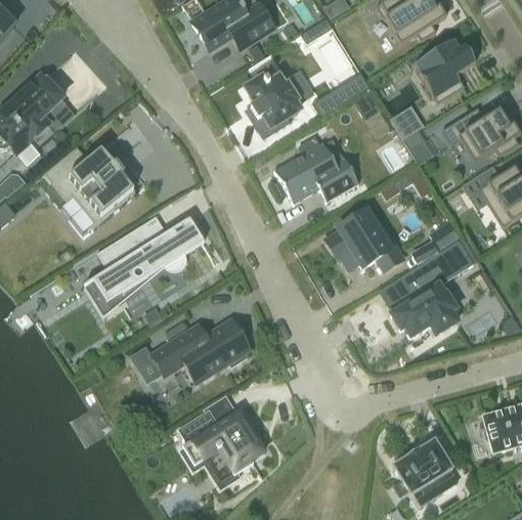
[(0,0),(0,42),(14,26),(1,14),(0,15),(0,0)]
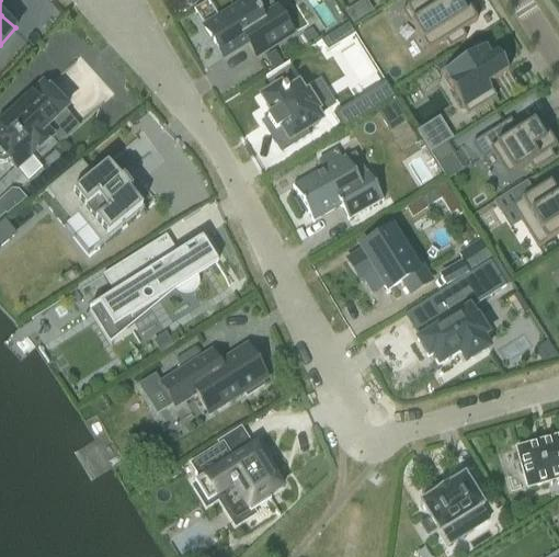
[(293,32),(277,7),(262,16),(259,12),(261,11),(259,7),(257,8),(252,0),(246,0),(243,1),(206,25),(225,54),(248,40),(258,54),(259,53),(258,52),(291,31),(292,32),(293,32)]
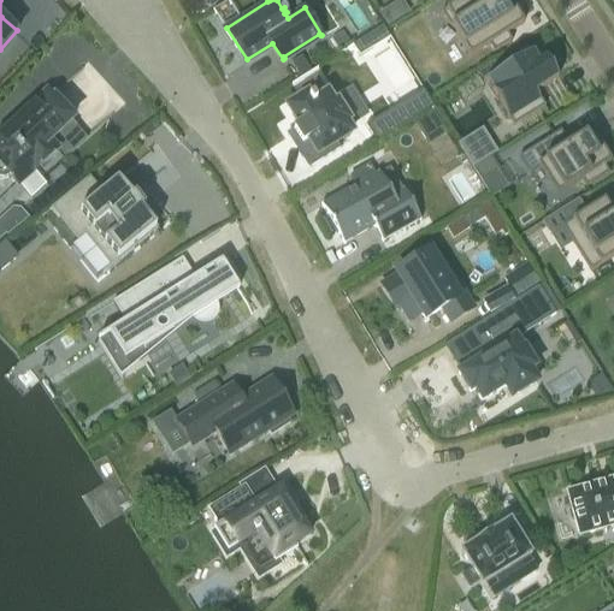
[(456,0),(443,9),(471,53),(490,41),(495,48),(513,37),(508,30),(525,19),(513,0),(509,0),(505,3),(503,0),(486,0),(483,3),(482,0),(456,0)]
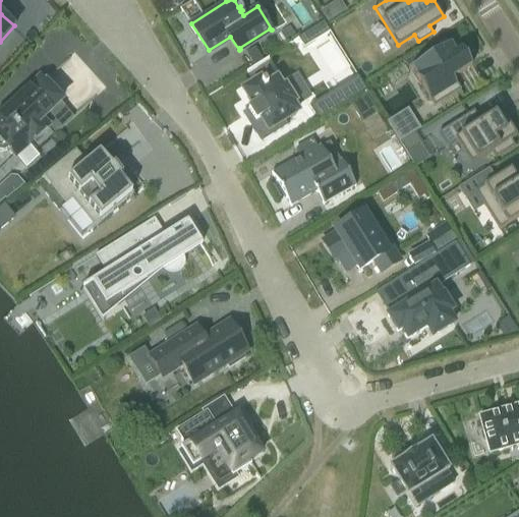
[(325,18),(298,35),(304,44),(331,27),(327,22),(325,18)]
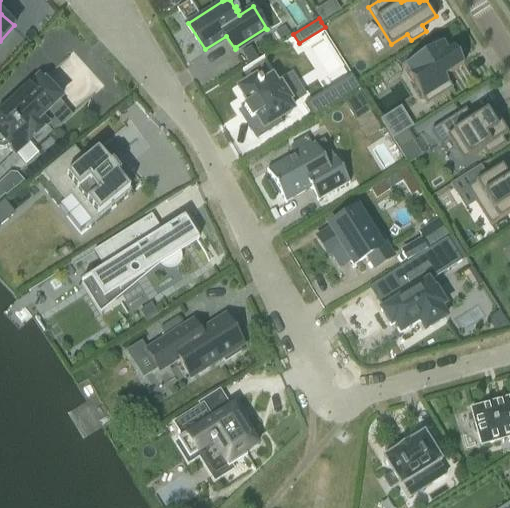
[(285,24),(276,29),(282,39),(291,33),(285,24)]
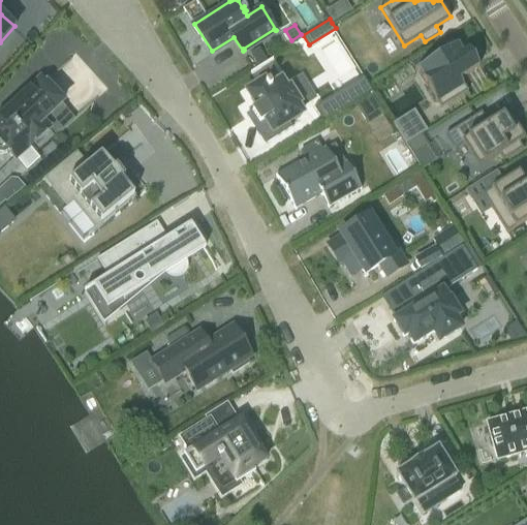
[(32,27),(25,34),(32,40),(39,33),(32,27)]
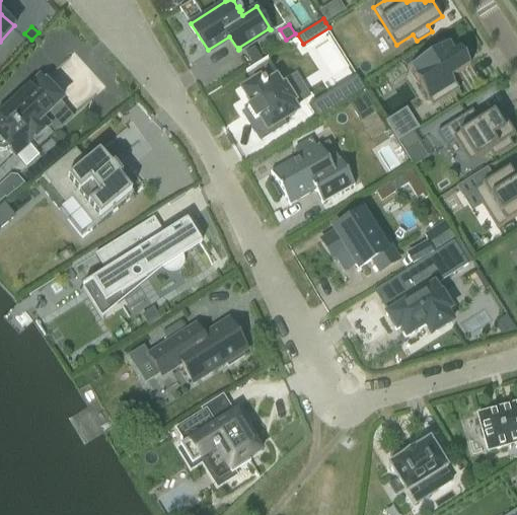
[(426,55),(410,66),(419,80),(433,103),(460,86),(452,74),(465,66),(469,64),(470,63),(469,61),(465,55),(454,38),(449,41),(445,34),(422,49),(426,55)]
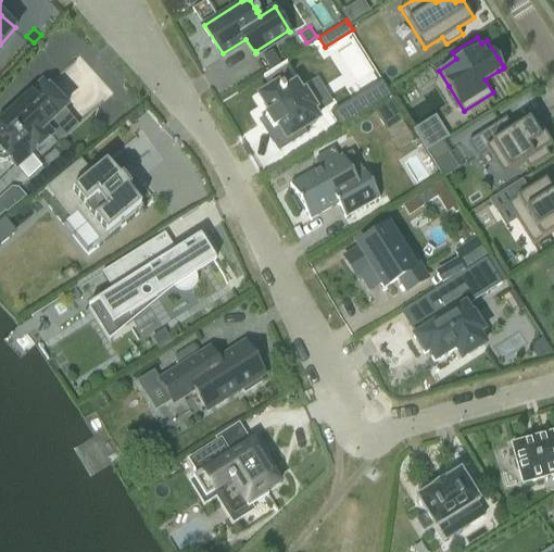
[(274,46),(265,51),(274,65),(284,60),(277,50),(274,46)]
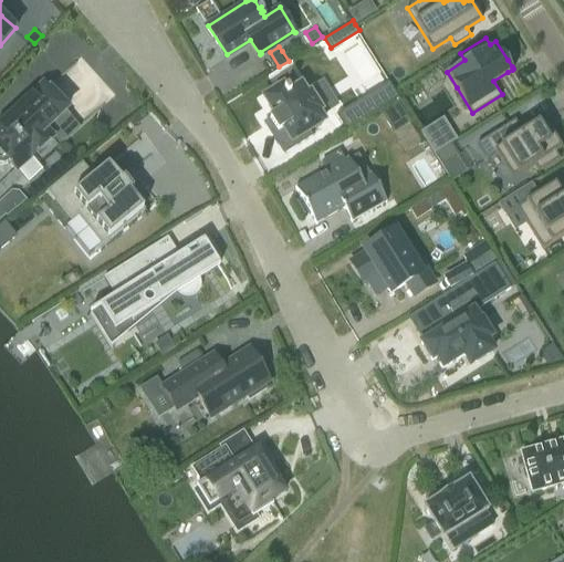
[(283,84),(265,95),(277,113),(270,116),(278,128),(272,132),(284,151),(312,134),(309,128),(324,120),(321,114),(338,102),(323,77),(305,90),(301,83),(288,92),(283,84)]
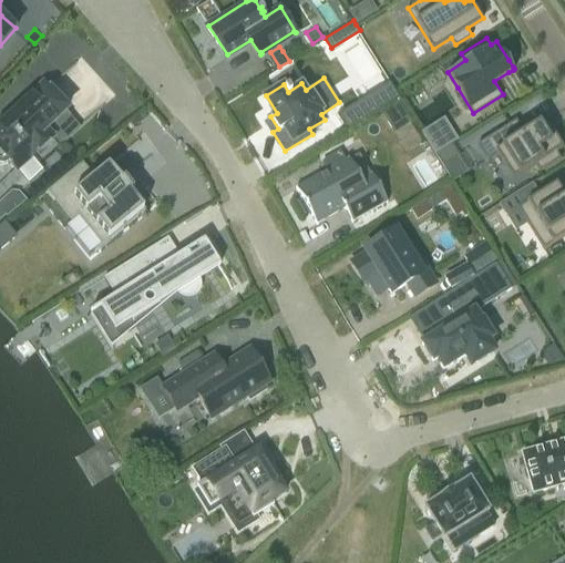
[(390,79),(337,113),(347,129),(400,95),(396,89),(390,79)]
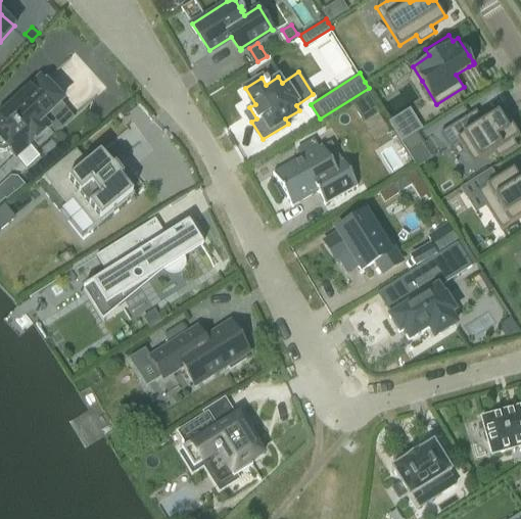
[(15,154),(49,125),(46,122),(65,104),(40,76),(0,111),(0,147),(3,148),(8,146),(9,147),(15,154)]
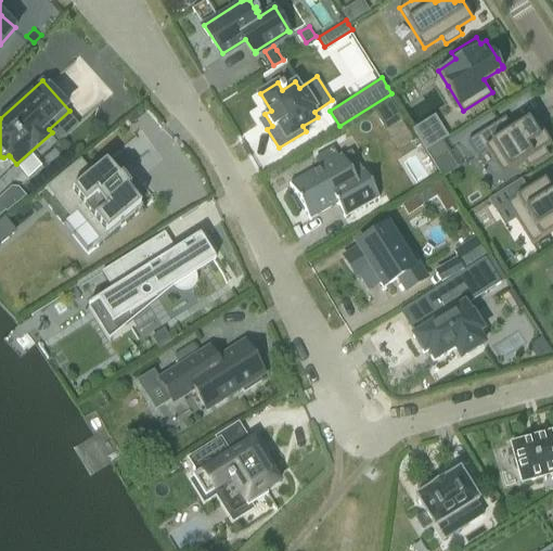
[(385,124),(400,114),(390,100),(376,109),(385,124)]
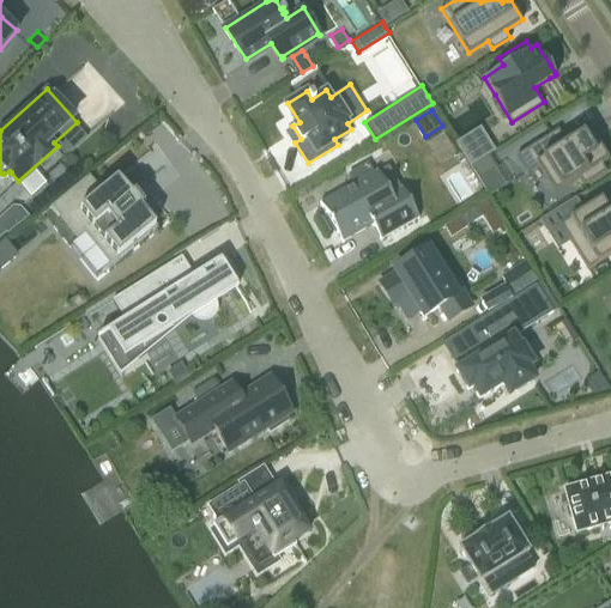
[(558,127),(518,152),(518,153),(528,170),(538,163),(549,180),(555,190),(580,176),(585,183),(608,169),(603,162),(609,157),(596,137),(591,129),(590,127),(587,128),(584,131),(568,141),(558,127)]
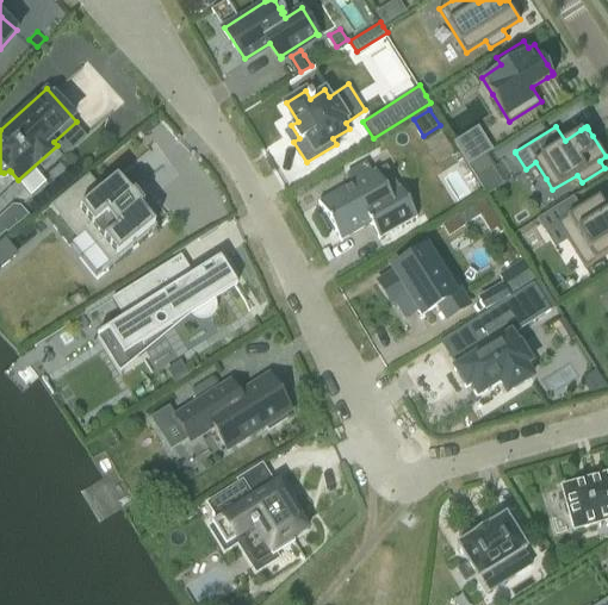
[(464,132),(454,139),(469,163),(495,148),(488,137),(473,147),(464,132)]
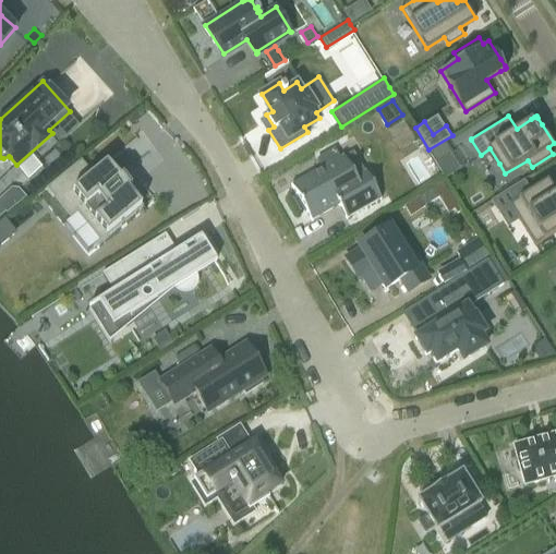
[(382,196),(365,168),(364,169),(365,170),(357,175),(345,154),(343,153),(342,154),(342,155),(340,156),(336,147),(318,157),(323,166),(293,182),(293,181),(292,182),(313,218),(314,218),(313,216),(339,202),(348,216),(349,216),(348,214),(381,196),(381,197),(382,196)]
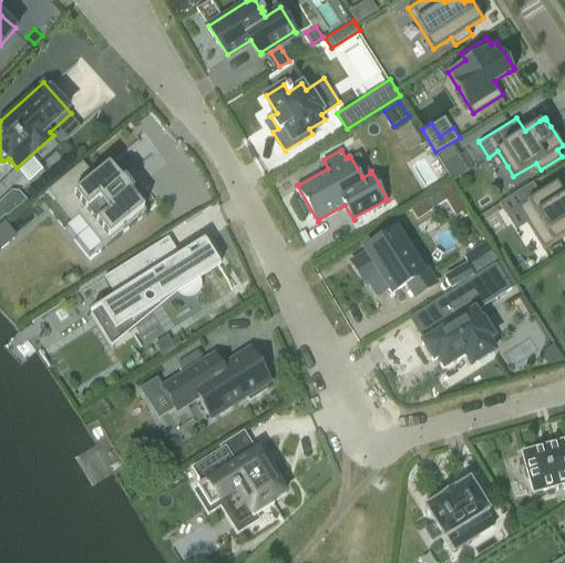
[(83,160),(48,188),(71,218),(79,213),(103,243),(146,208),(157,198),(143,182),(142,180),(141,181),(133,171),(131,169),(121,176),(111,164),(109,162),(94,174),(83,160)]
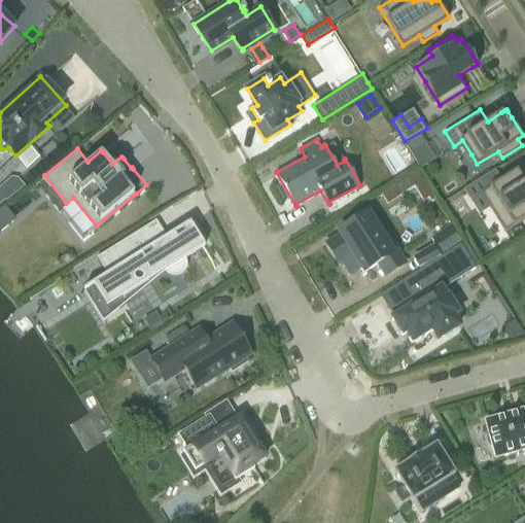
[(495,167),(476,180),(482,190),(502,178),(495,167)]
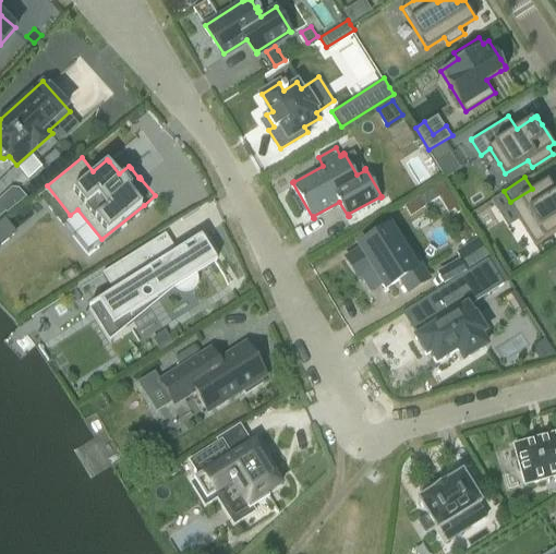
[(532,189),(510,202),(535,242),(555,229),(555,190),(547,178),(532,189)]
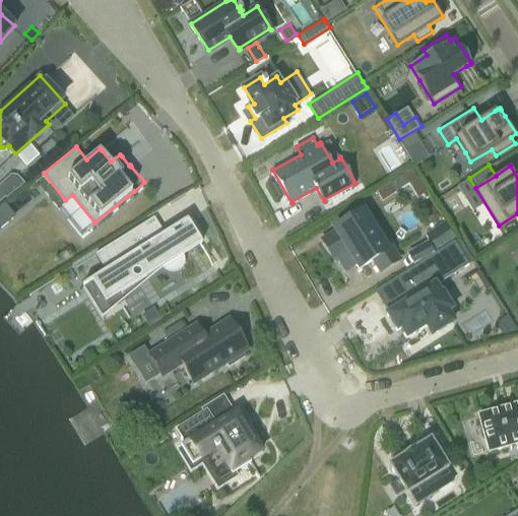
[(412,167),(378,189),(383,198),(409,181),(418,195),(428,190),(412,167)]
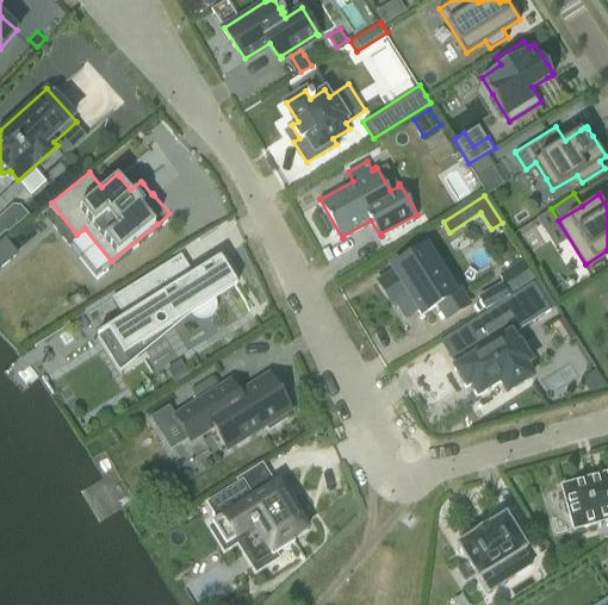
[(6,238),(0,243),(0,263),(16,251),(6,238)]
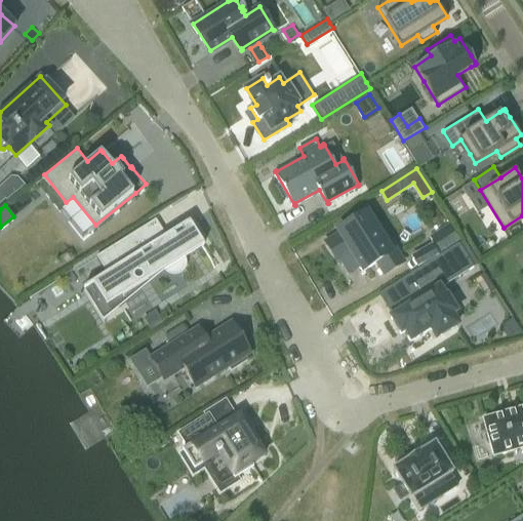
[(338,231),(339,232),(328,239),(339,257),(351,250),(361,266),(363,270),(375,262),(377,261),(385,271),(403,259),(395,246),(391,249),(374,223),(367,211),(337,230),(338,231)]
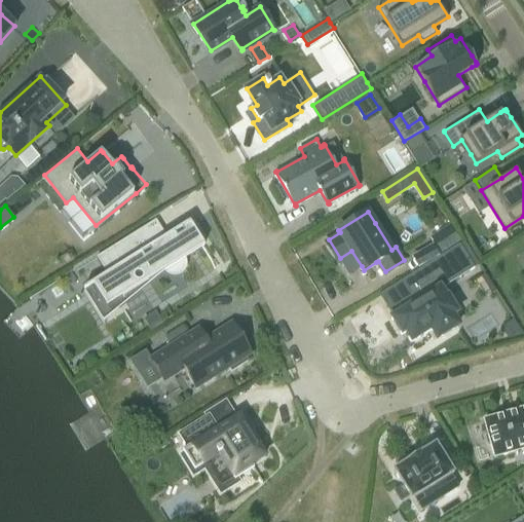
[(122,307),(165,268),(165,269),(166,269),(166,270),(167,270),(167,271),(169,271),(170,271),(171,271),(171,272),(172,272),(173,272),(174,272),(175,272),(176,272),(177,272),(178,271),(179,271),(180,271),(180,270),(181,270),(182,269),(183,268),(184,268),(184,267),(185,266),(185,265),(185,264),(186,264),(186,263),(186,262),(186,261),(186,260),(186,259),(186,258),(186,257),(186,256),(185,256),(204,244),(190,220),(167,234),(156,218),(98,255),(108,271),(94,281),(108,304),(116,299),(122,307)]
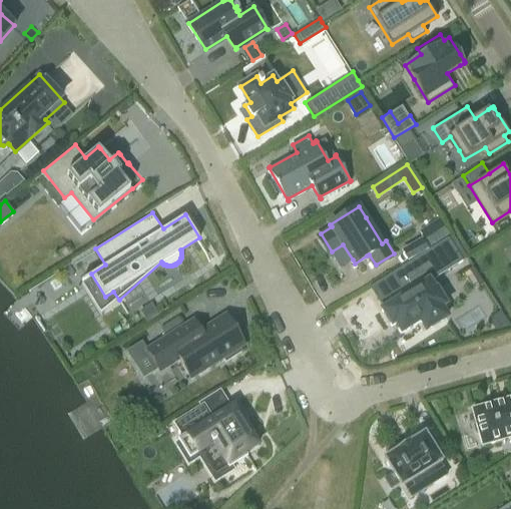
[(430,242),(448,231),(440,218),(422,230),(430,242)]
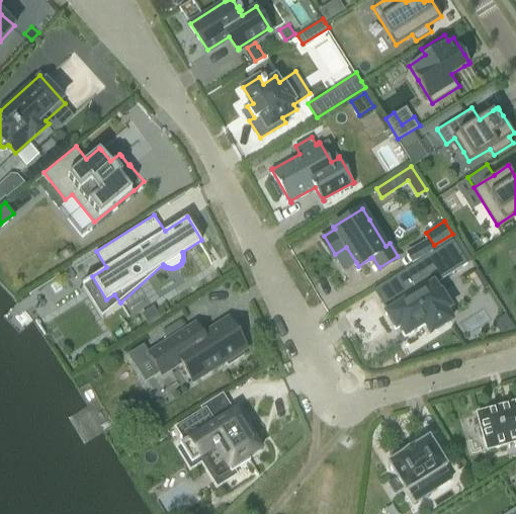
[(409,296),(385,311),(396,327),(400,325),(406,335),(411,344),(431,332),(452,318),(446,310),(451,306),(441,290),(440,291),(434,282),(467,261),(453,238),(396,274),(409,296)]
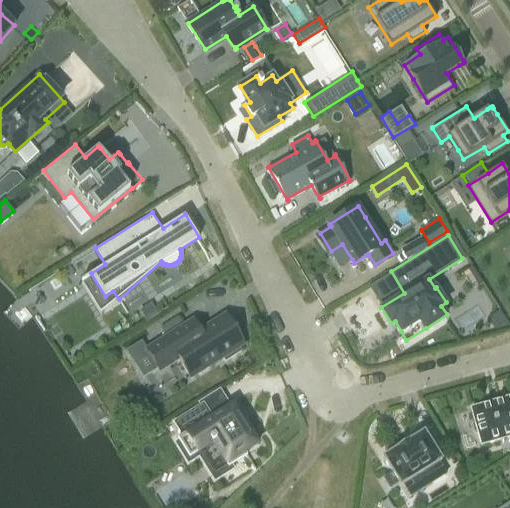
[(143,341),(128,351),(144,377),(160,367),(161,369),(180,357),(191,375),(224,355),(226,358),(241,349),(239,345),(245,342),(226,312),(201,328),(200,328),(194,318),(193,317),(184,322),(166,334),(147,346),(143,341)]
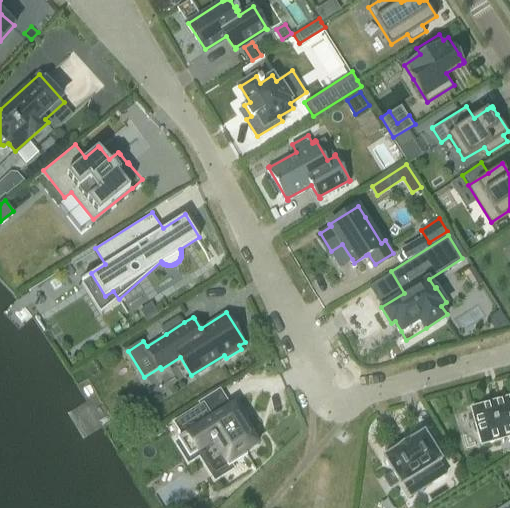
[(179,313),(161,325),(166,334),(184,322),(179,313)]
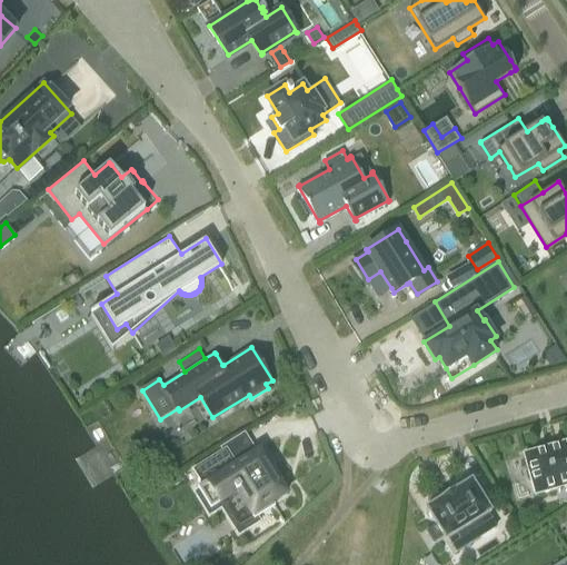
[(566,440),(524,453),(536,493),(566,484),(566,440)]
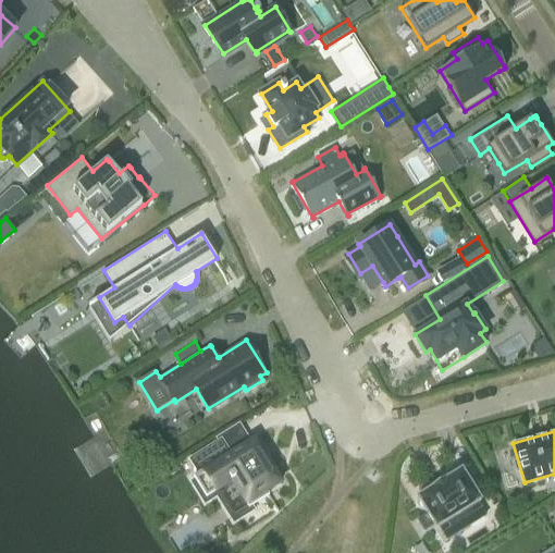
[(218,439),(189,457),(196,468),(198,471),(194,475),(195,477),(207,496),(220,488),(237,477),(253,502),(254,503),(268,494),(270,493),(268,491),(282,481),(255,438),(238,449),(237,446),(231,451),(222,437),(218,439)]
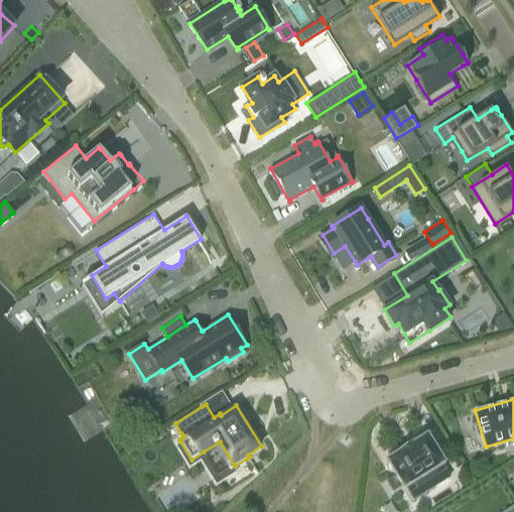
[(442,464),(445,462),(427,433),(386,460),(404,488),(428,473),(435,484),(450,476),(442,464)]
